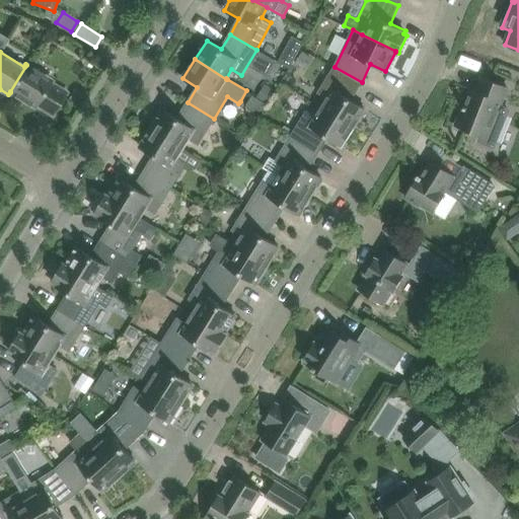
[(52,80),(34,70),(26,65),(10,91),(10,92),(35,107),(39,102),(43,104),(42,107),(53,116),(67,92),(51,82),(52,80)]
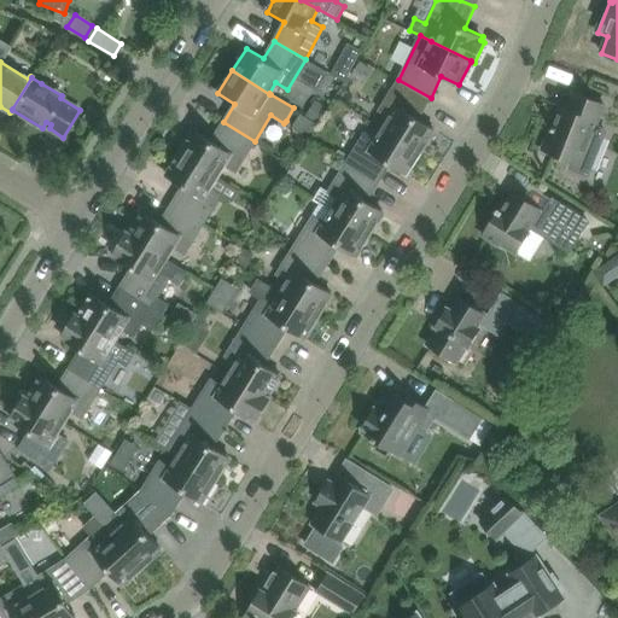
[(418,118),(431,98),(398,80),(397,81),(379,110),(391,117),(384,128),(420,151),(435,129),(418,118)]
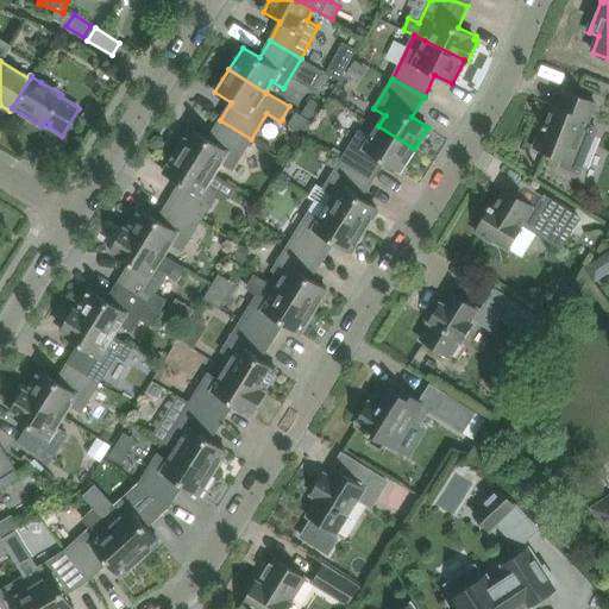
[(595,101),(589,100),(567,90),(560,107),(556,105),(548,125),(545,124),(535,149),(565,159),(563,164),(579,171),(597,129),(586,124),(595,101)]
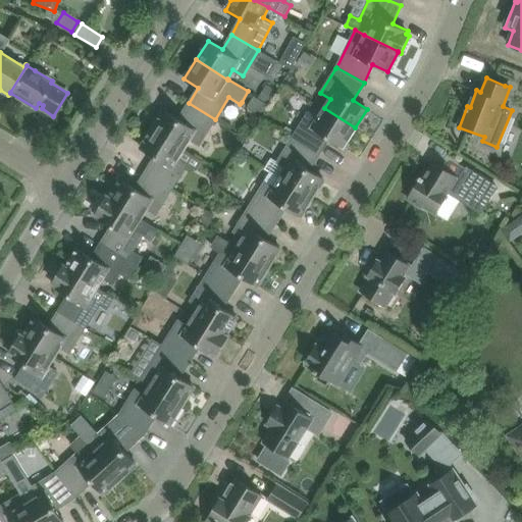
[(199,145),(215,119),(189,103),(178,118),(164,109),(153,128),(184,149),(190,139),(199,145)]
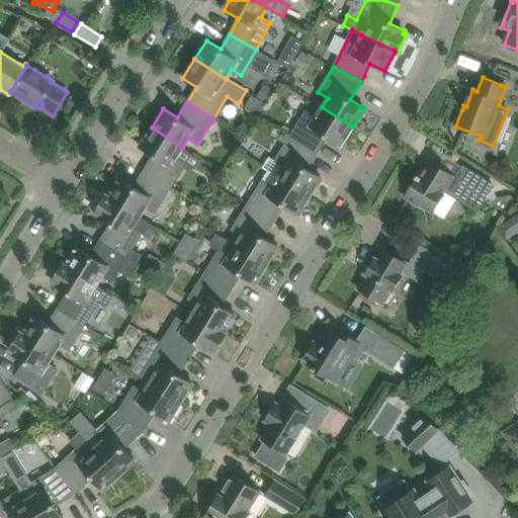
[(340,146),(352,126),(322,107),(315,117),(306,111),(290,137),(317,153),(327,138),(340,146)]
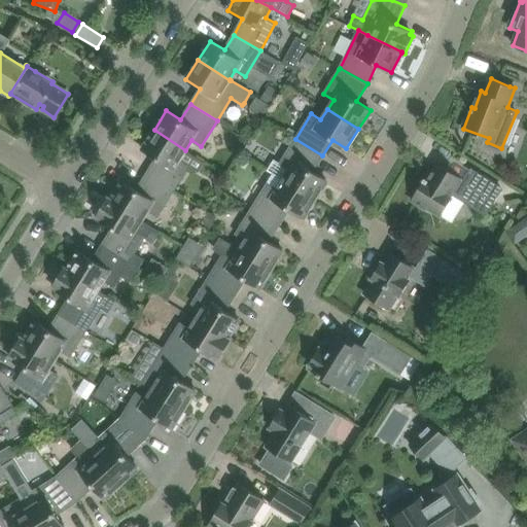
[(185,150),(154,130),(142,149),(156,159),(146,174),(173,190),(188,166),(179,160),(185,150)]
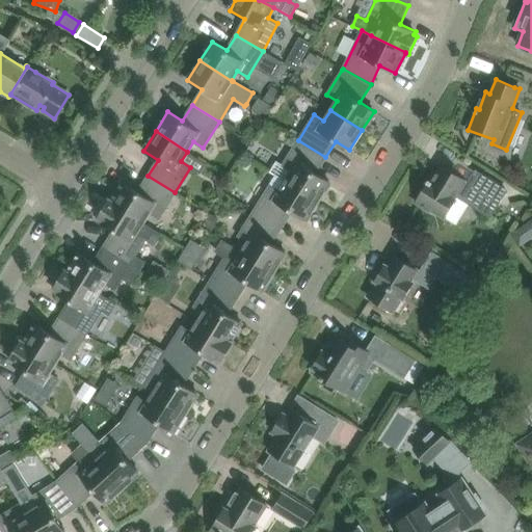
[(316,173),(325,157),(298,140),(283,165),(276,161),(275,162),(270,170),(286,181),(318,201),(330,181),(316,173)]
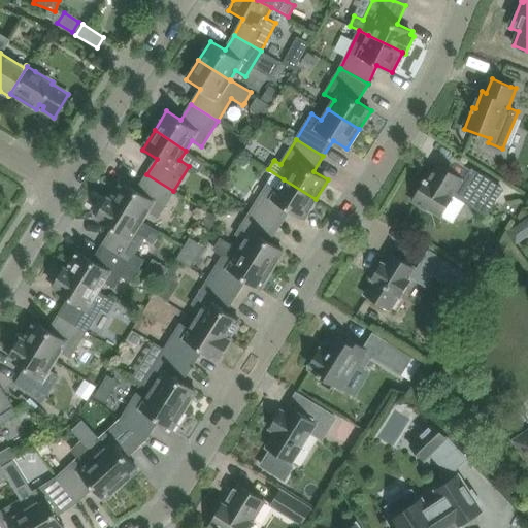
[(487,215),(502,189),(471,169),(464,179),(440,164),(430,179),(426,177),(424,182),(422,180),(419,180),(417,180),(415,183),(414,185),(413,188),(413,190),(414,192),(416,194),(413,199),(427,208),(428,206),(442,216),(452,199),(450,197),(453,192),(462,198),(462,199),(487,215)]
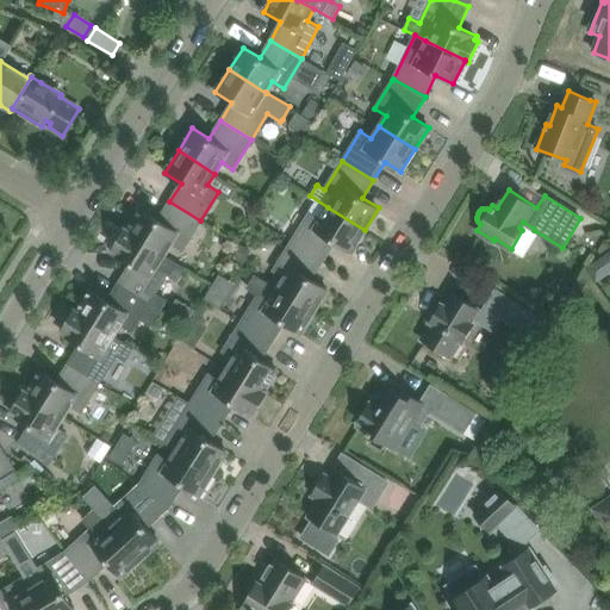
[(182,249),(200,221),(169,201),(159,219),(142,209),(129,231),(128,231),(165,254),(172,243),(182,249)]
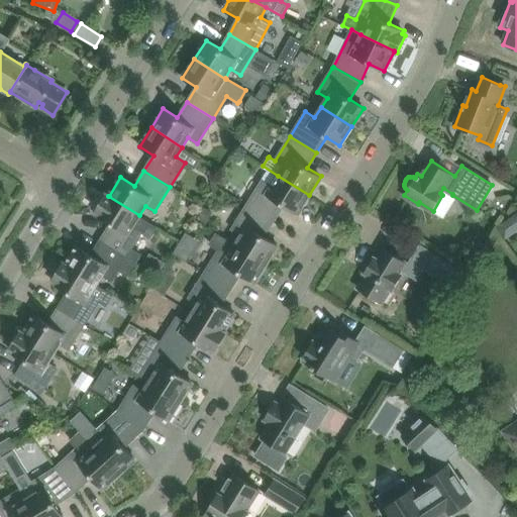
[(297,214),(309,195),(278,176),(272,186),(263,180),(250,200),(247,204),(274,221),(283,205),(297,214)]
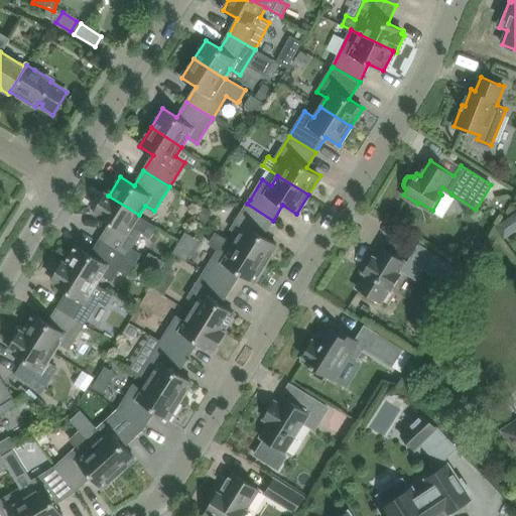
[(142,231),(151,236),(157,227),(139,215),(108,196),(109,196),(106,194),(95,210),(98,212),(96,215),(110,224),(101,239),(135,260),(140,252),(132,247),(142,231)]
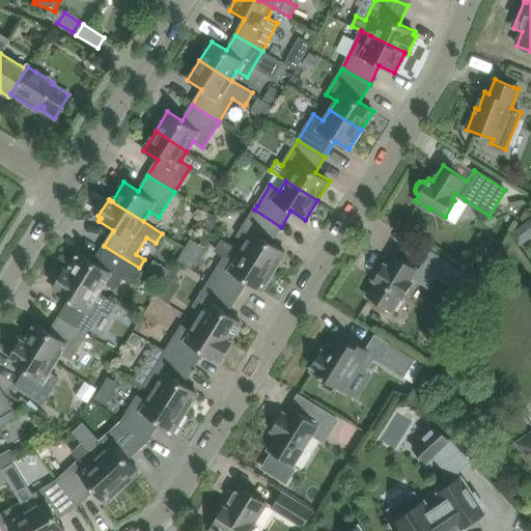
[(271,243),(281,227),(254,210),(238,235),(248,241),(242,251),(274,271),(285,251),(271,243)]
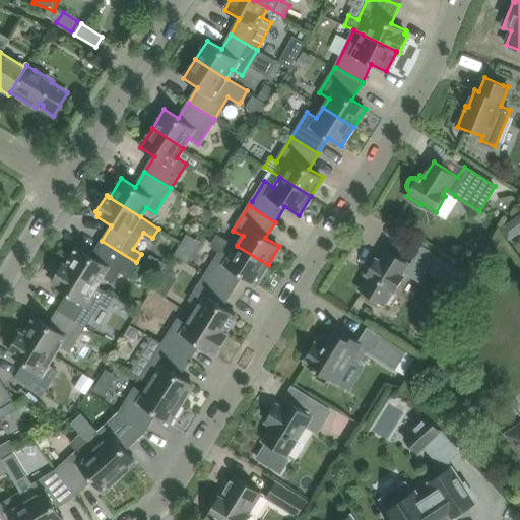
[(268,265),(237,246),(217,234),(210,246),(219,252),(205,274),(232,290),(242,275),(256,284),(268,265)]
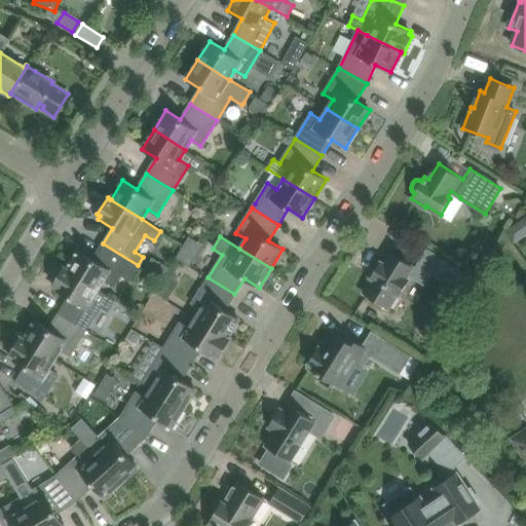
[(98,289),(104,279),(114,285),(120,274),(129,279),(138,265),(103,243),(94,259),(79,250),(67,269),(98,289)]
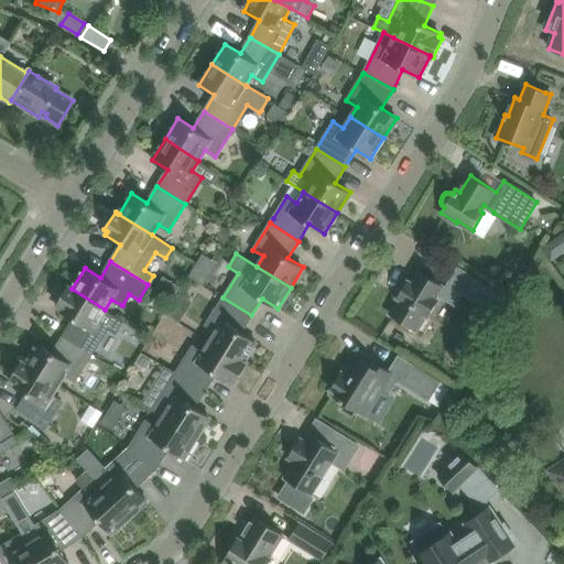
[(488,308),(498,293),(458,268),(446,288),(442,285),(442,284),(421,271),(412,284),(408,281),(398,296),(401,299),(390,315),(415,331),(426,314),(429,316),(438,301),(434,297),(436,293),(454,303),(462,292),(488,308)]
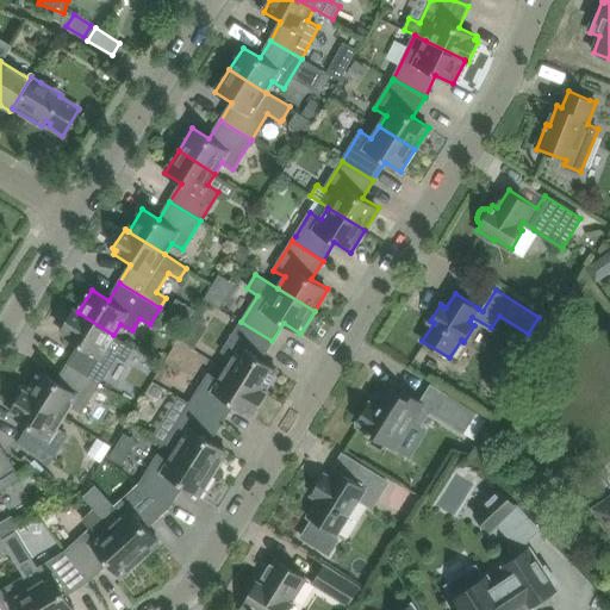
[(78,312),(74,310),(62,329),(66,331),(63,335),(80,346),(69,363),(99,383),(118,354),(129,360),(136,349),(113,335),(78,312)]
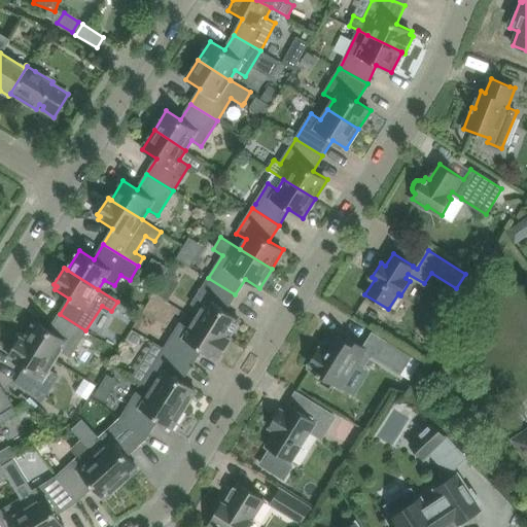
[(225,310),(235,294),(208,278),(192,304),(202,309),(196,319),(227,339),(229,338),(240,319),(225,310)]
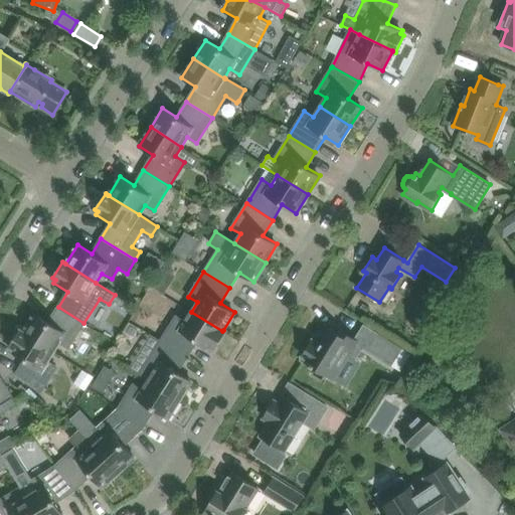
[(68,347),(83,323),(58,307),(48,322),(34,313),(23,331),(22,332),(53,351),(59,341),(68,347)]
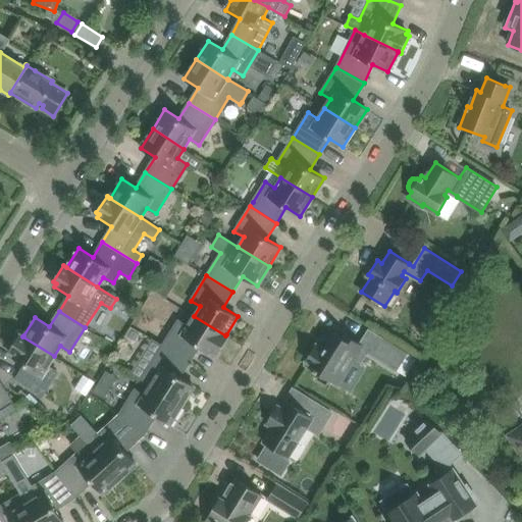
[(229,336),(226,334),(225,335),(194,316),(188,326),(178,320),(163,345),(190,361),(199,346),(213,355),(215,352),(218,354),(229,336)]
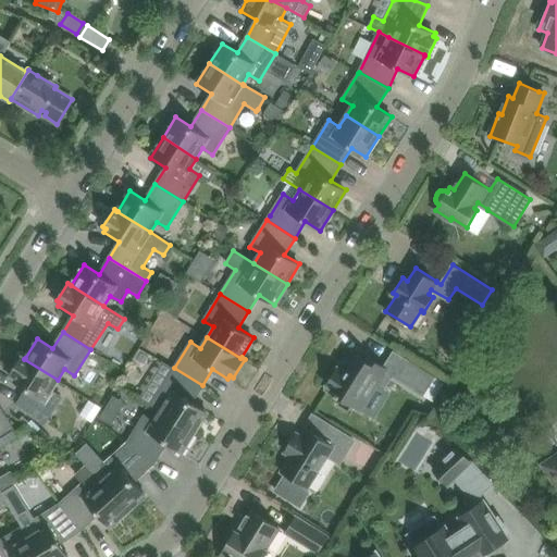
[(359,410),(386,368),(368,356),(366,359),(354,353),(342,371),(337,368),(327,384),(330,385),(326,390),(342,398),(337,404),(349,411),(353,406),(359,410)]
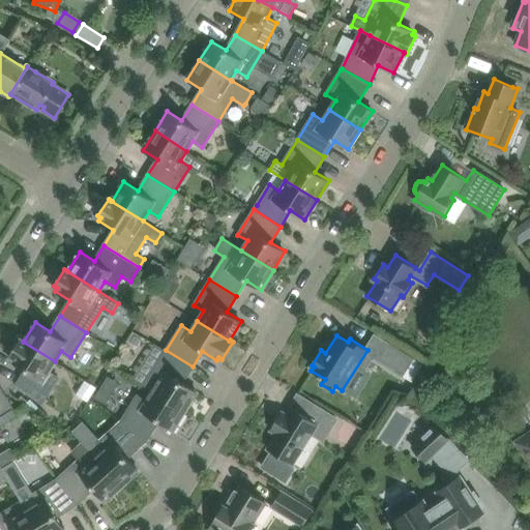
[(23,342),(24,341),(21,340),(9,356),(13,358),(11,361),(26,371),(16,386),(42,403),(58,377),(49,372),(55,361),(23,342)]
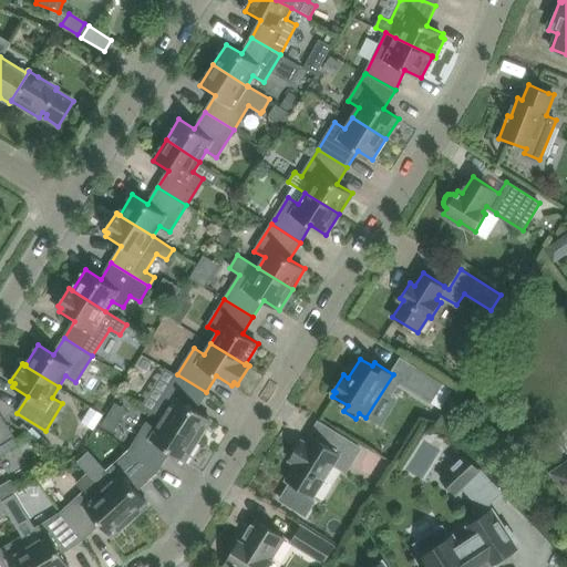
[(409,363),(398,381),(430,401),(441,383),(409,363)]
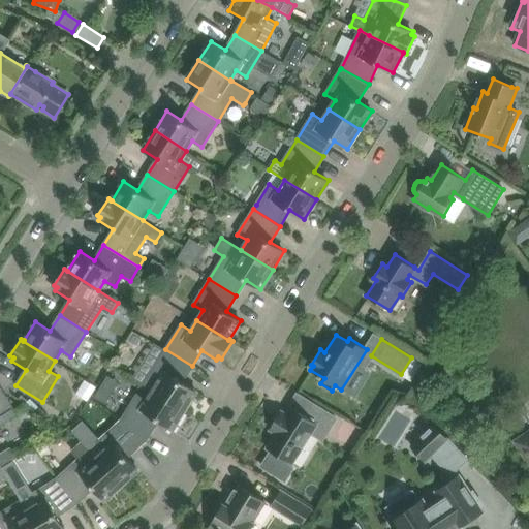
[(183,381),(192,366),(165,349),(144,383),(153,390),(153,391),(185,410),(197,391),(183,381)]
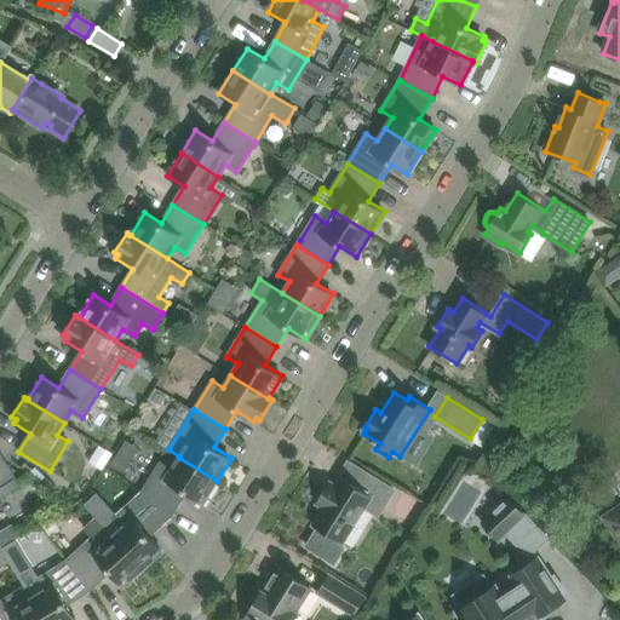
[(128,438),(114,464),(130,472),(144,447),(128,438)]
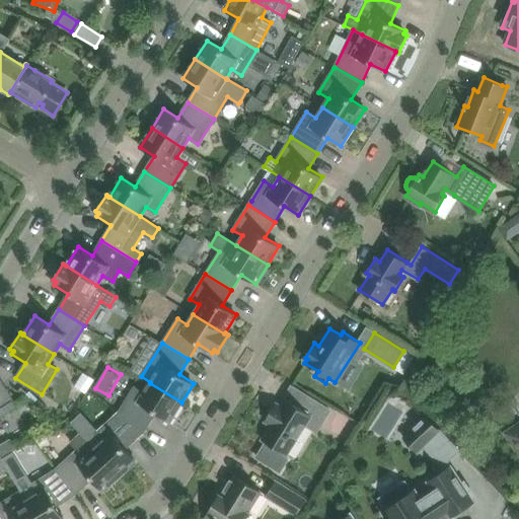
[(0,415),(16,405),(10,396),(0,379),(0,415)]
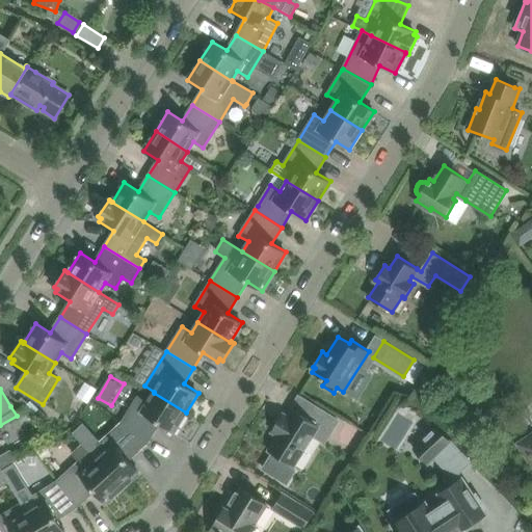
[(174,432),(186,413),(154,393),(148,402),(138,397),(122,422),(122,423),(145,444),(147,443),(159,423),(174,432)]
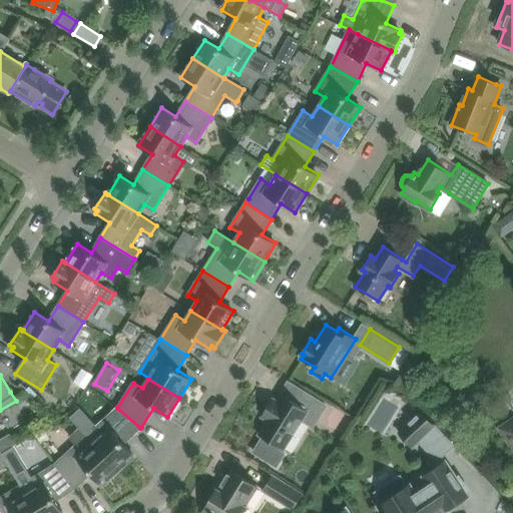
[(263,438),(253,452),(277,466),(287,450),(283,448),(301,419),(313,427),(326,406),(321,403),(304,392),(296,404),(285,396),(283,399),(280,404),(273,400),(270,405),(263,416),(270,420),(260,436),(263,438)]
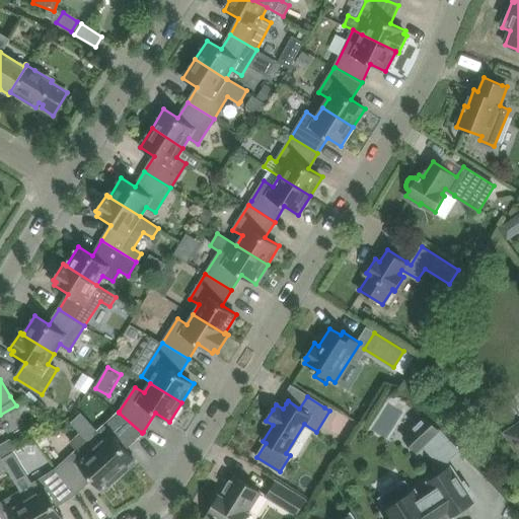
[(387,436),(401,408),(384,399),(371,428),(387,436)]
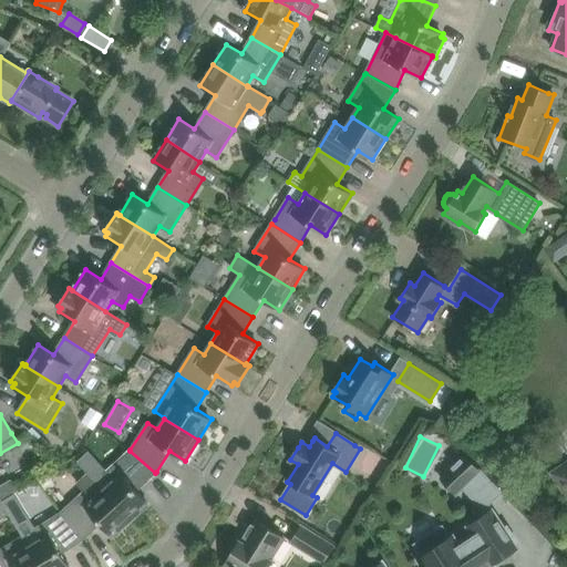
[(136,490),(155,473),(130,451),(104,473),(112,482),(103,491),(131,521),(148,504),(136,490)]
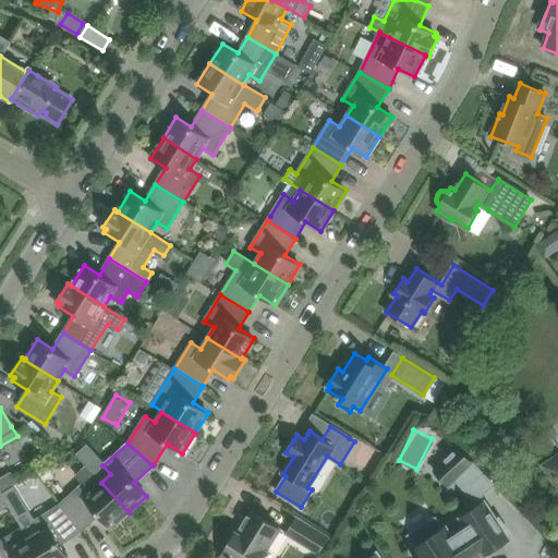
[(458,448),(434,471),(449,486),(456,478),(476,499),(493,484),(458,448)]
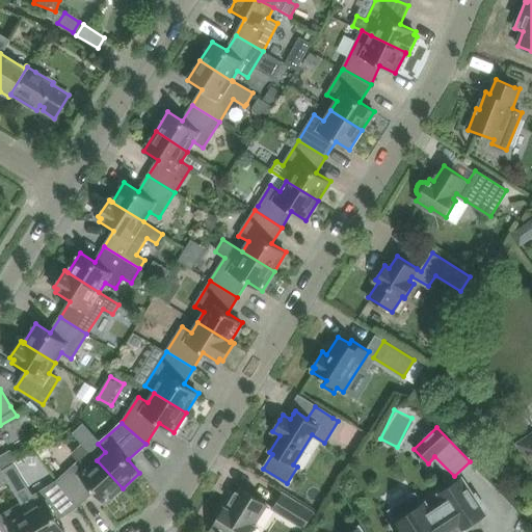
[(531,439),(521,446),(531,462),(531,439)]
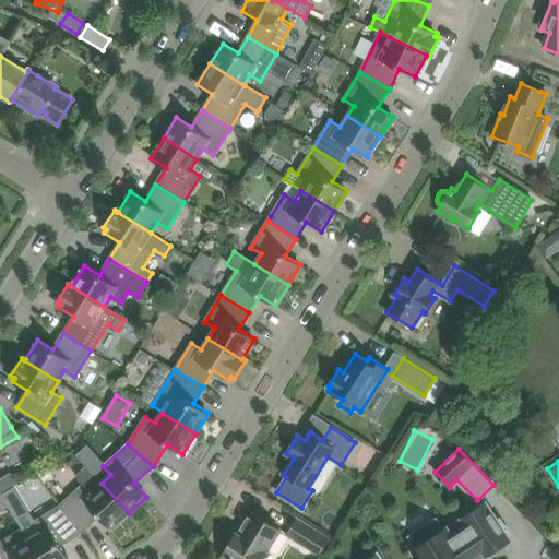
[(129,513),(102,484),(85,465),(75,476),(83,485),(60,504),(81,532),(98,515),(110,528),(129,513)]
